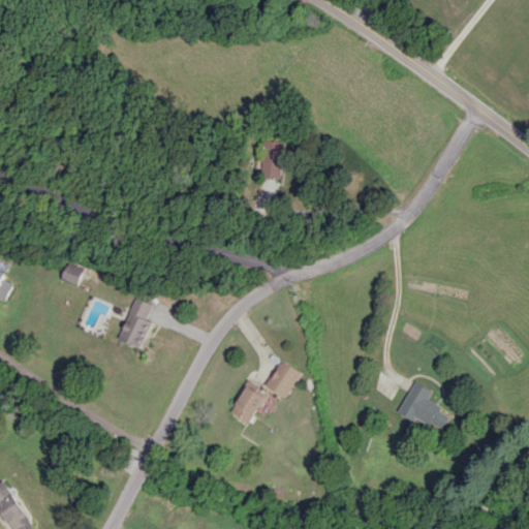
[(287,178),(289,141),(268,139),(267,178),(287,178)]
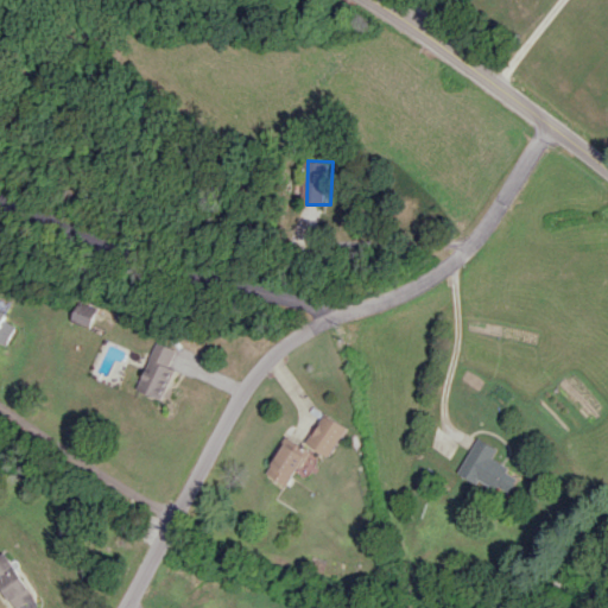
[(95,308),(76,303),(71,321),(90,325),(95,308)]
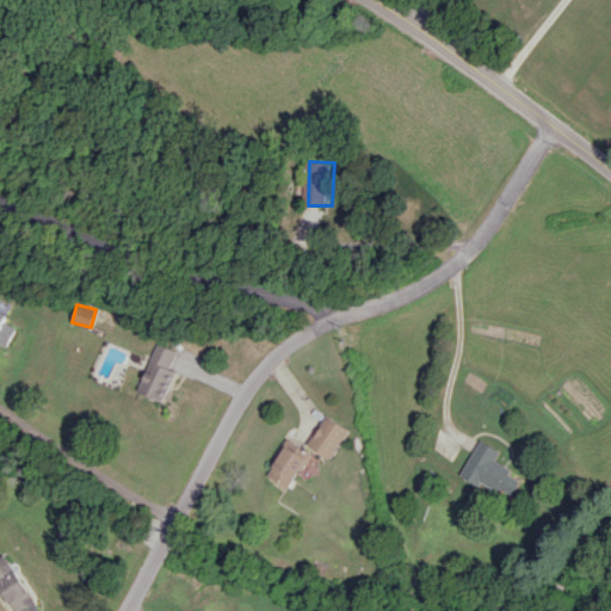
[(7,313),(0,309),(0,343),(8,346),(17,327),(4,321),(7,313)]
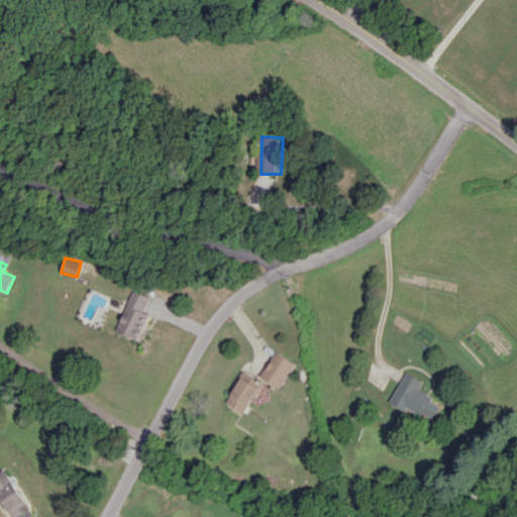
[(136,339),(147,313),(143,311),(150,297),(132,290),(116,330),(136,339)]
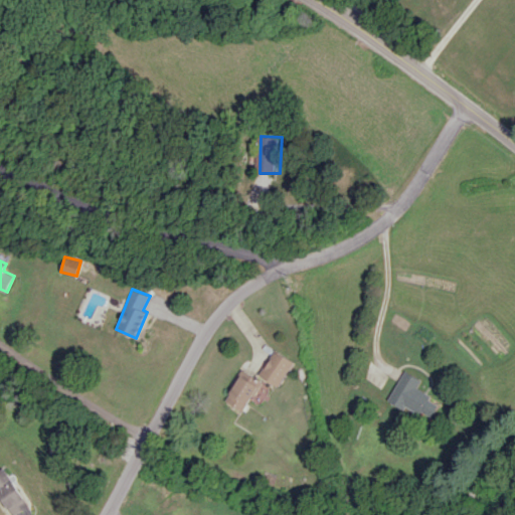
[(262,376),(282,386),(295,359),(275,350),(262,376)]
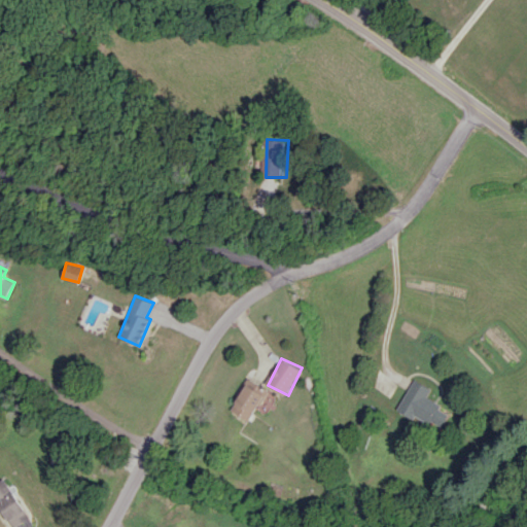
[(232,410),(250,421),(270,391),(251,379),(232,410)]
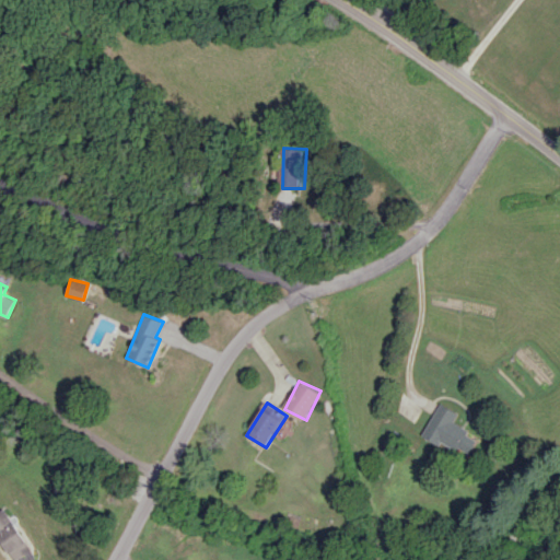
[(424,433),(470,456),(480,436),(454,423),(461,412),(441,403),(424,433)]
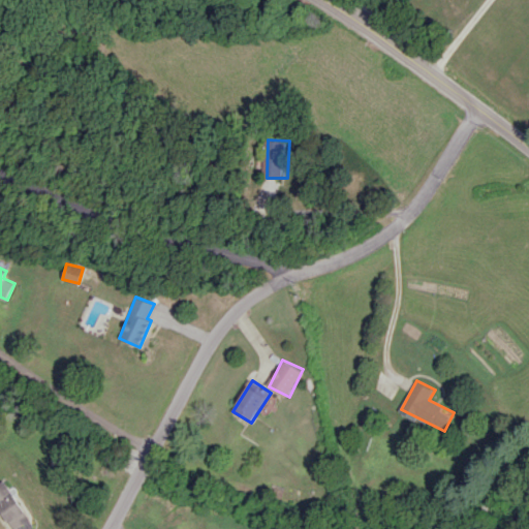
[(19,528),(35,519),(10,479),(0,486),(0,502),(16,528),(19,528)]
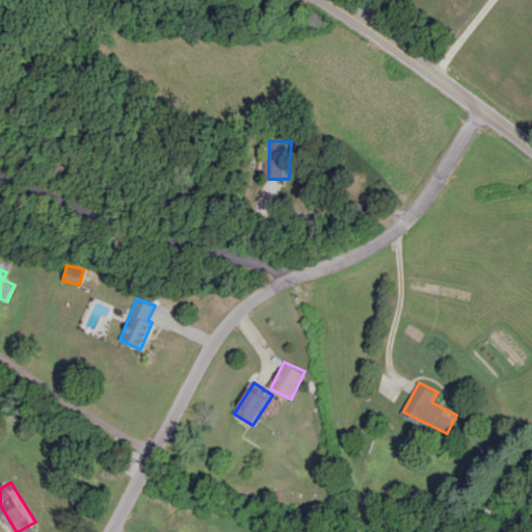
All buildings are outlined.
